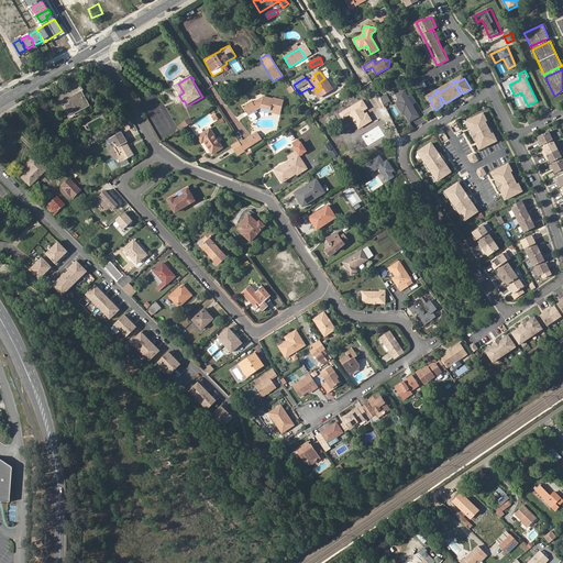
[(78,110),(79,112),(90,106),(76,79),(58,90),(65,102),(65,101),(72,113),(78,110)]
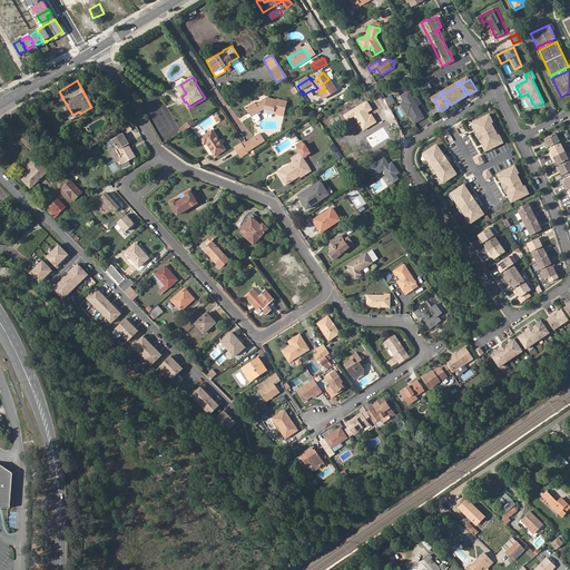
[(135,89),(139,96),(146,92),(143,85),(135,89)]
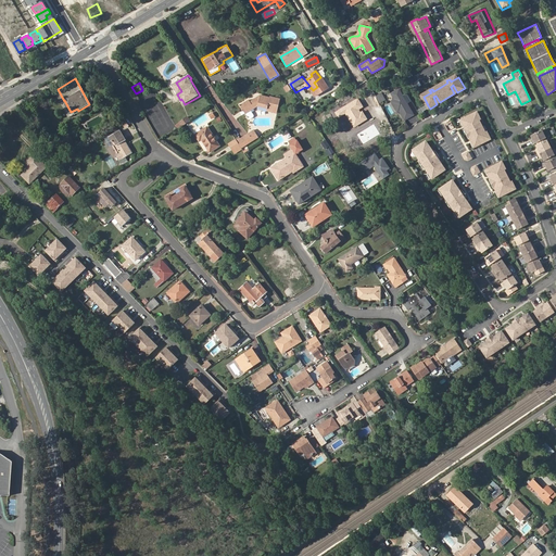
[(173,85),(178,93),(181,91),(176,83),(173,85)]
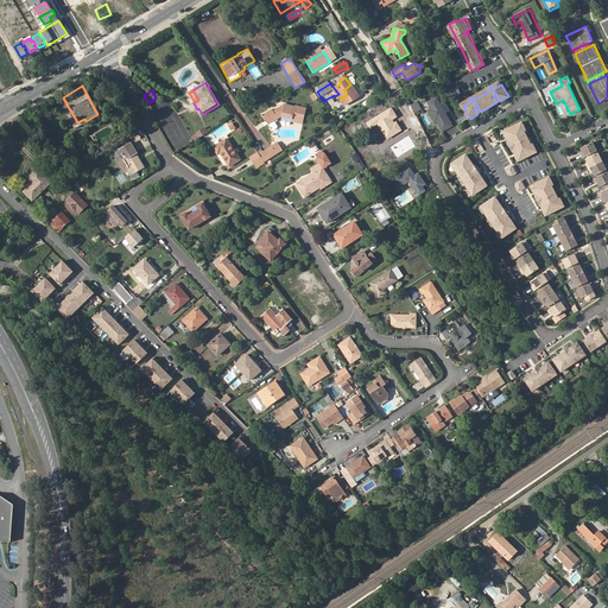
[(437,96),(426,102),(442,133),(454,126),(437,96)]
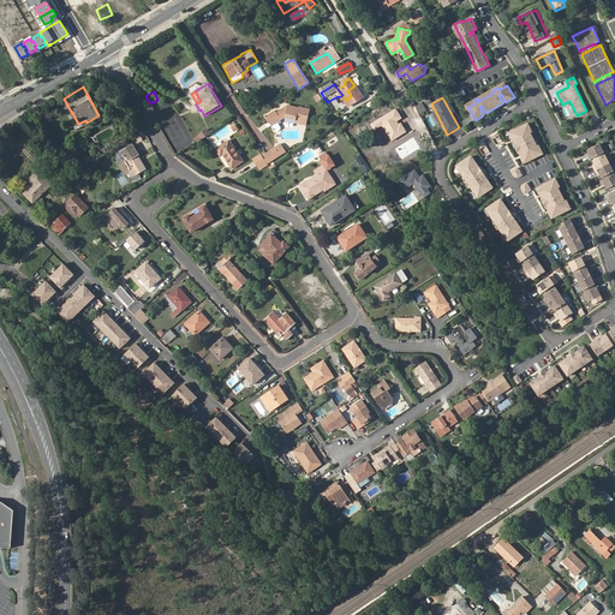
[(419,114),(427,111),(422,102),(415,106),(419,114)]
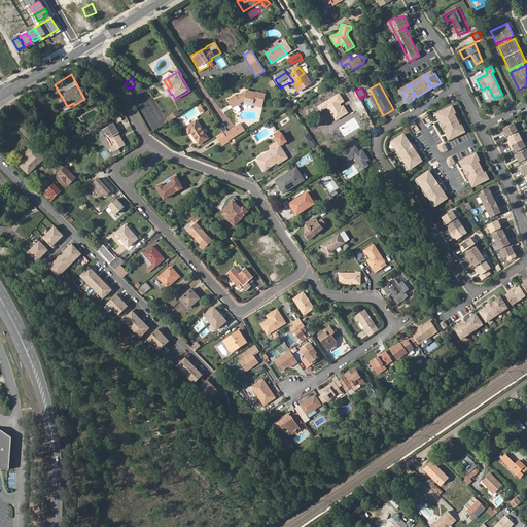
[(244,100),(253,103),(262,105),(266,94),(256,91),(256,92),(247,90),(246,94),(242,93),(237,96),(236,94),(226,100),(230,103),(234,101),(236,105),(244,100)]
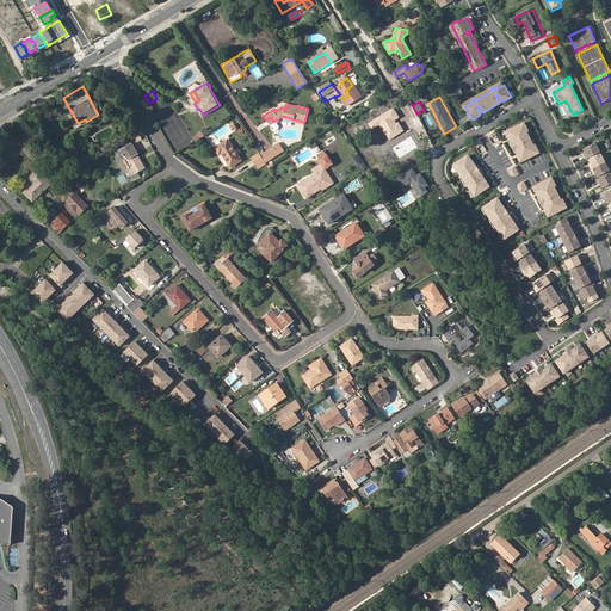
[(394,107),(369,123),(372,130),(380,125),(389,140),(403,131),(396,119),(400,117),(394,107)]
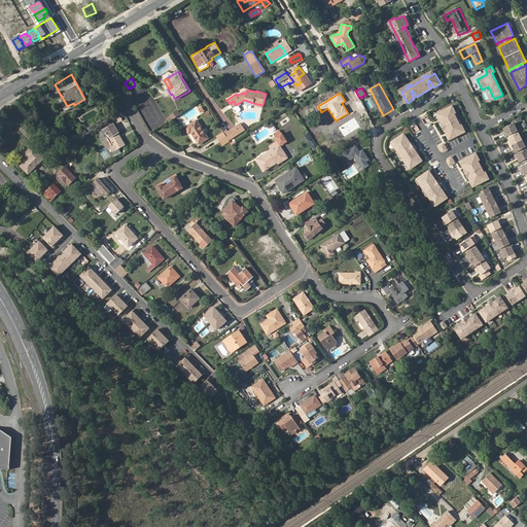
[(408,103),(406,100),(396,104),(399,109),(403,107),(402,105),(408,103)]
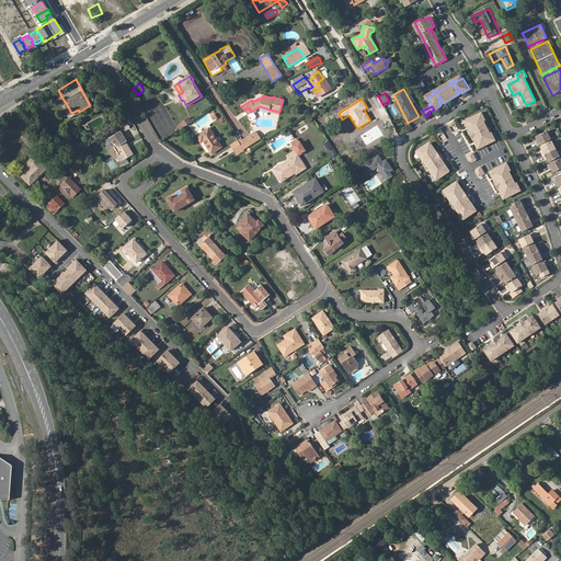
[(487,119),(482,112),(467,119),(469,125),(468,126),(470,129),(470,130),(471,129),(476,138),(474,139),(477,142),(478,142),(480,147),(480,148),(496,139),(492,132),(491,133),(484,121),(487,119)]
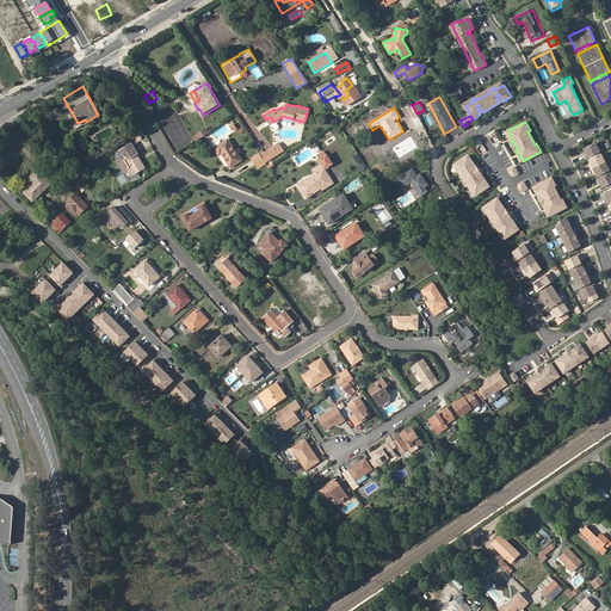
[(204,127),(192,137),(196,142),(208,131),(204,127)]
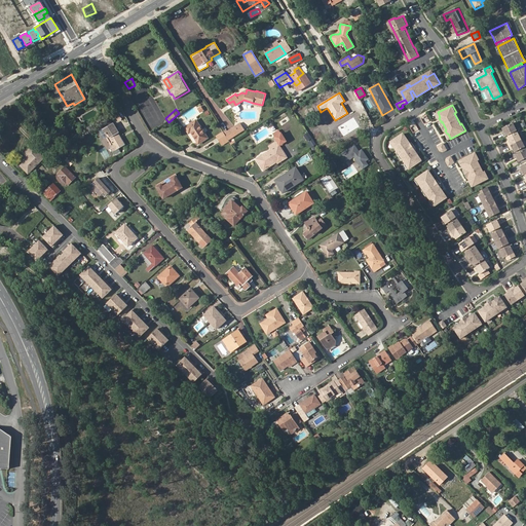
[(353,117),(338,127),(343,137),(360,126),(353,117)]
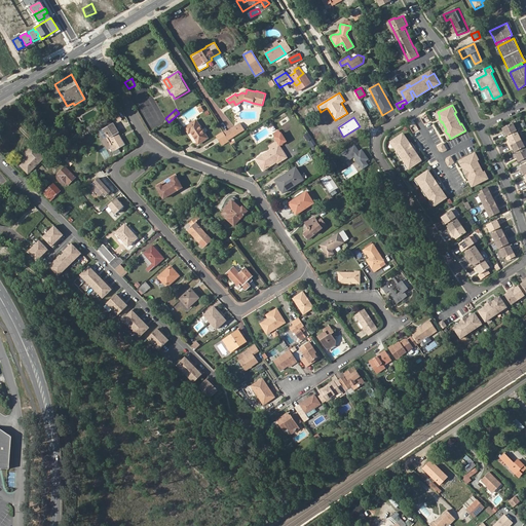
[(185,128),(189,134),(191,133),(198,145),(208,139),(196,120),(185,128)]
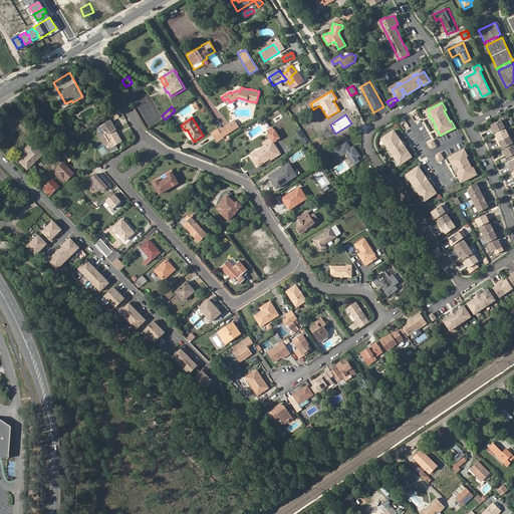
[(110,119),(97,126),(103,136),(106,134),(111,142),(108,143),(111,149),(123,142),(110,119)]
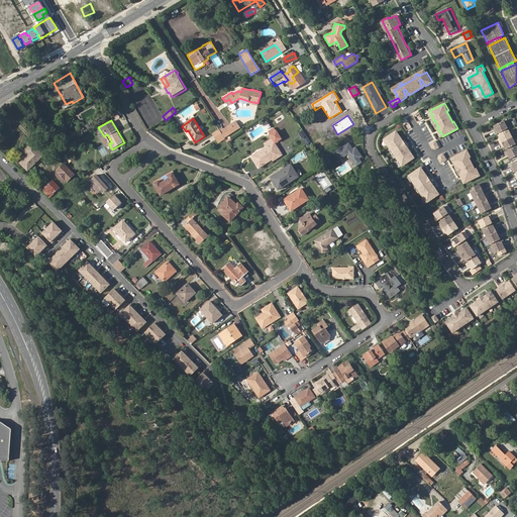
[(508,128),(505,120),(495,125),(497,129),(495,130),(497,134),(500,132),(507,129),(508,128)]
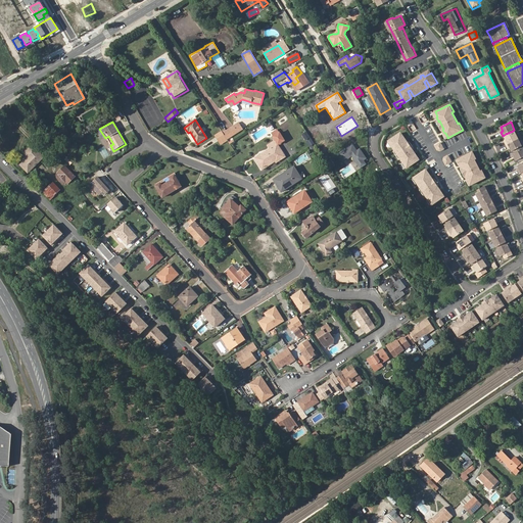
[(238,128),(240,132),(243,131),(239,124),(234,126),(236,130),(238,128)]
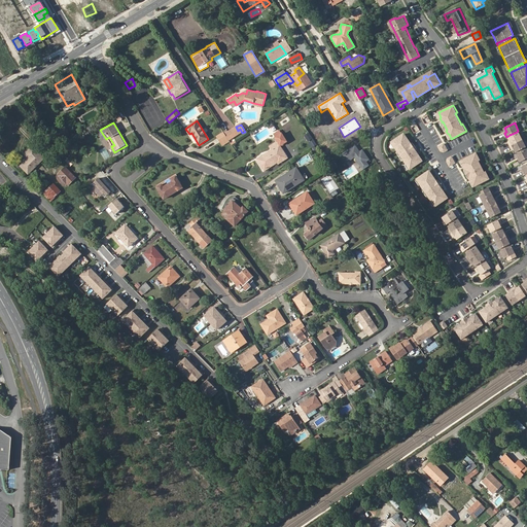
[(224,134),(229,141),(234,138),(242,133),(240,129),(238,131),(236,127),(230,131),(224,134)]
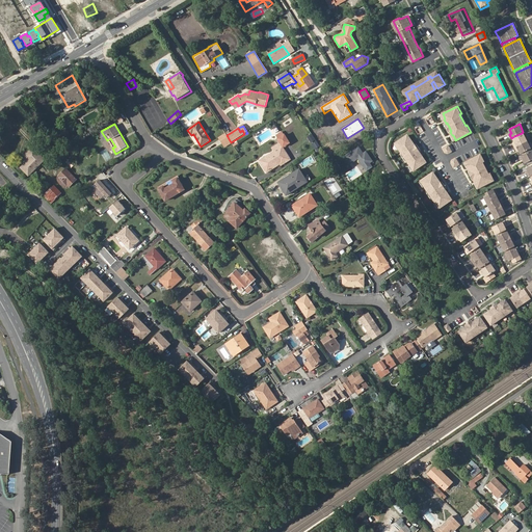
[(307,137),(311,142),(315,139),(311,133),(307,137)]
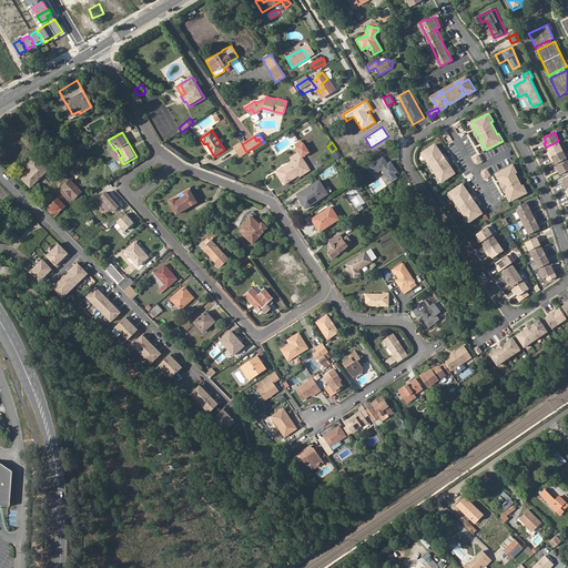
[(436,142),(422,153),(442,183),(457,173),(436,142)]
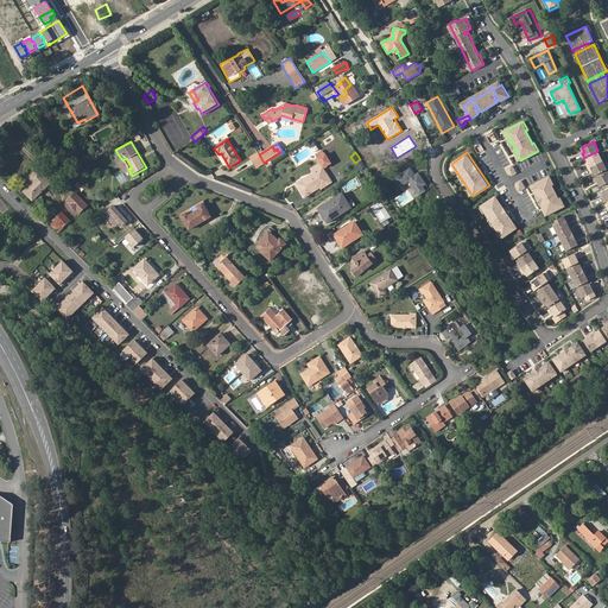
[(589,163),(588,164),(589,169),(603,162),(599,153),(597,153),(589,158),(587,158),(589,163)]
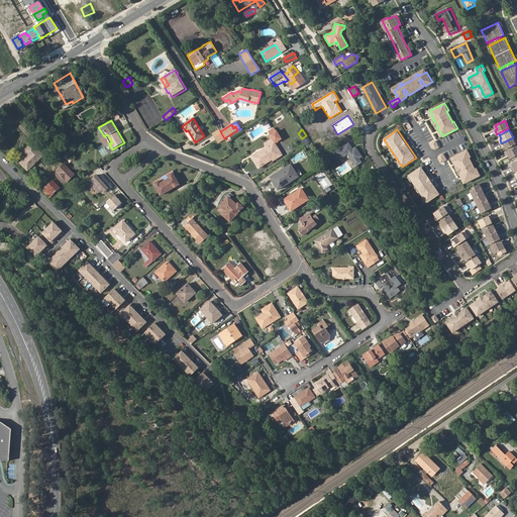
[(222,141),(225,139),(224,138),(220,131),(213,135),(217,141),(220,139),(222,141)]
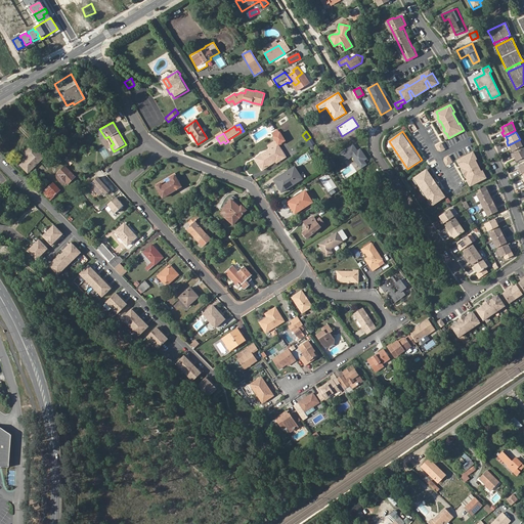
[(273,137),(278,145),(285,141),(279,133),(273,137)]
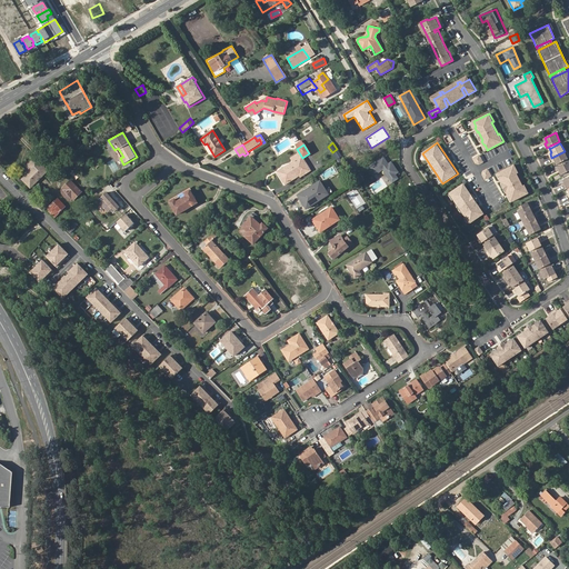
[(565,151),(551,158),(553,161),(556,160),(557,165),(559,163),(567,160),(568,159),(565,151)]
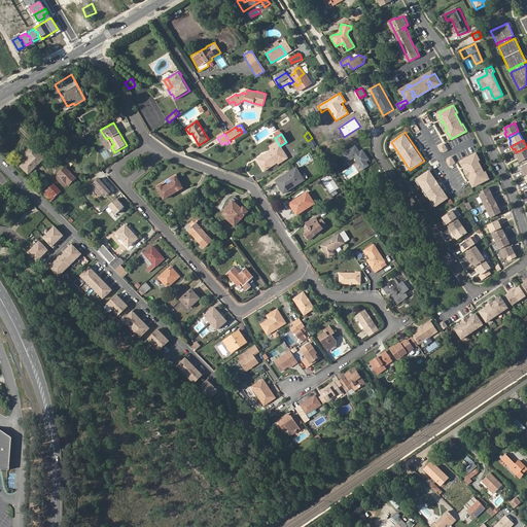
[(277,142),(270,146),(272,150),(278,147),(280,151),(282,150),(277,142)]
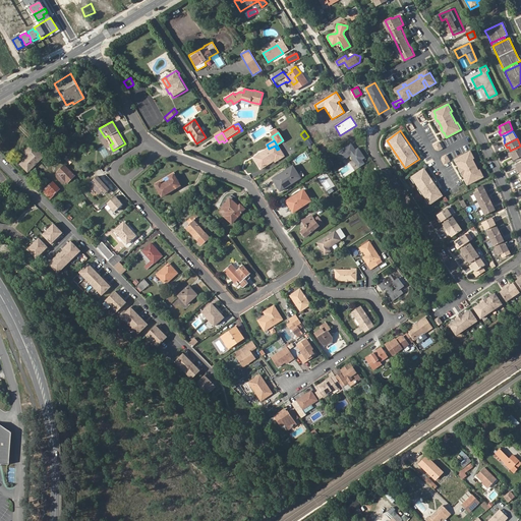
[(443,148),(439,141),(433,145),(436,149),(440,150),(443,148)]
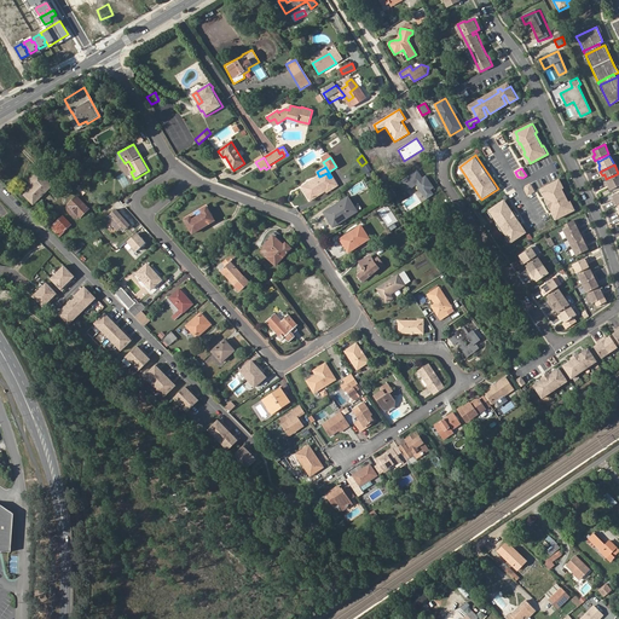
[(39,172),(29,180),(34,185),(35,186),(34,189),(33,186),(24,194),(33,202),(51,185),(39,172)]
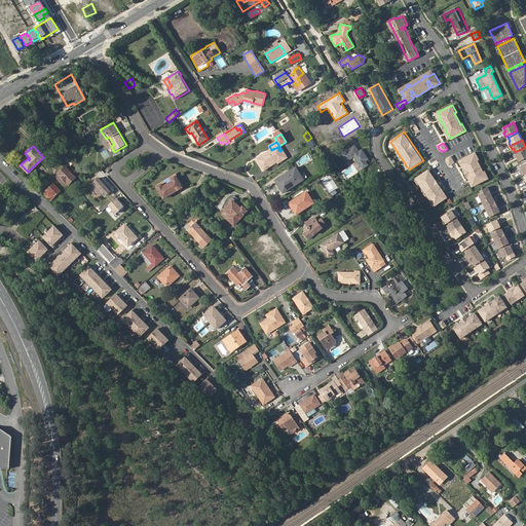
[(354,146),(341,155),(346,162),(353,157),(363,170),(368,165),(366,161),(368,159),(362,150),(359,152),(354,146)]
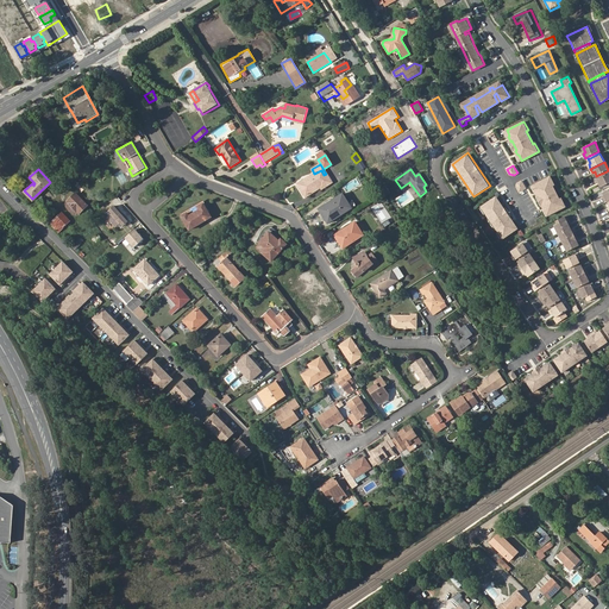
[(314,174),(297,184),(305,196),(321,187),(321,188),(331,182),(326,174),(324,175),(321,170),(314,174)]
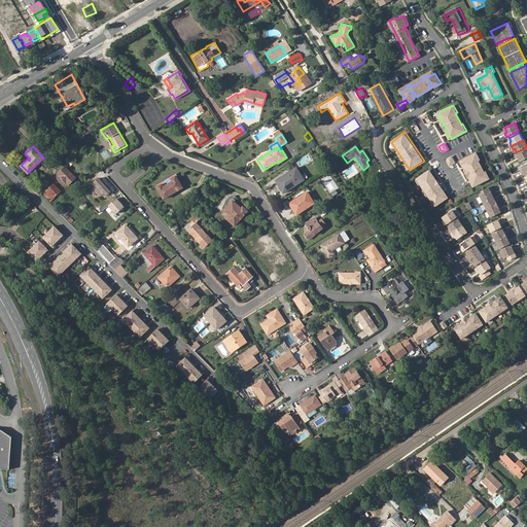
[(519,153),(516,154),(517,159),(519,157),(521,162),(526,157),(526,148),(526,149),(519,153)]
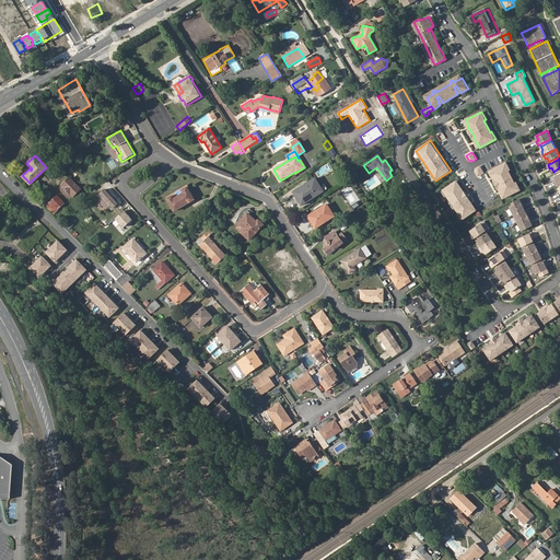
[(511,170),(506,162),(490,170),(493,175),(492,175),(492,176),(493,179),(494,179),(496,179),(500,188),(499,189),(500,193),(501,193),(502,193),(504,197),(504,198),(521,189),(516,182),(515,183),(509,171),(511,170)]
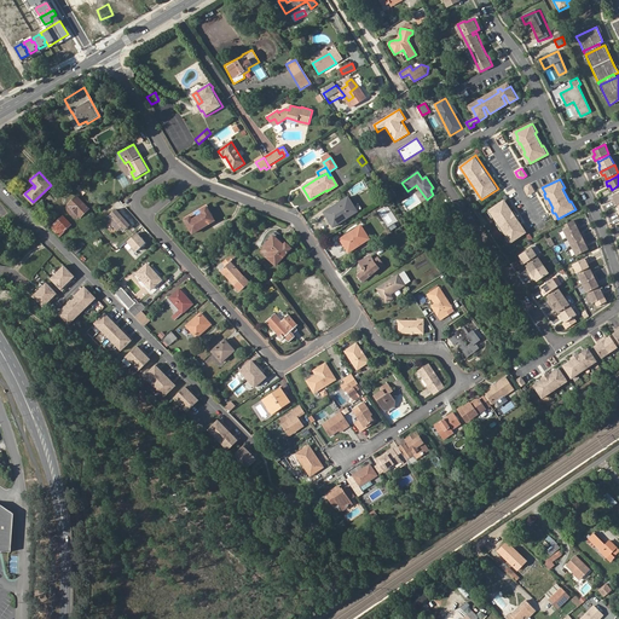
[(67,207),(68,210),(74,218),(77,219),(80,217),(80,218),(88,209),(84,203),(85,201),(82,198),(81,201),(77,196),(68,204),(69,206),(67,207)]
